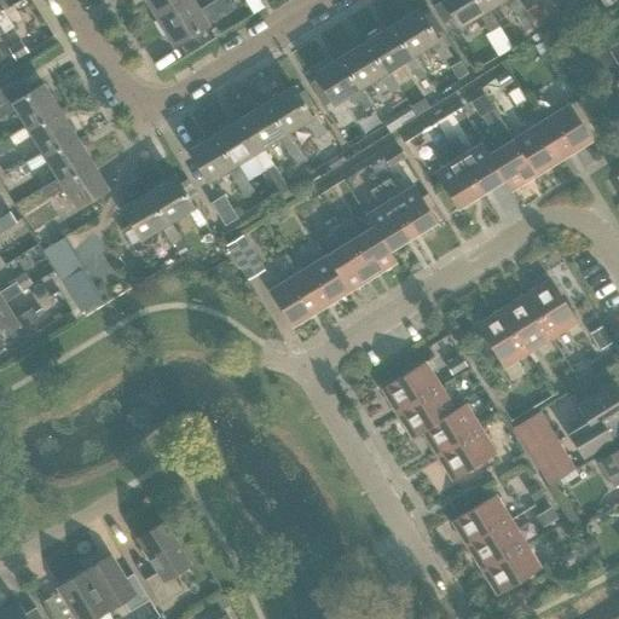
[(144,0),(157,21),(189,0),(144,0)]
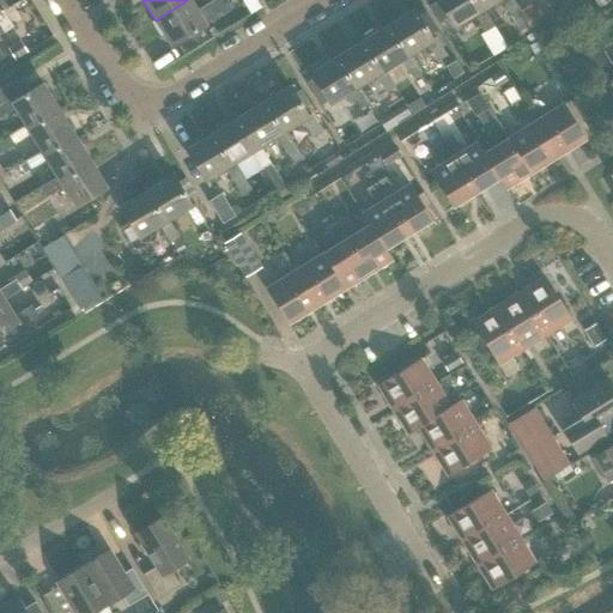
[(187,0),(156,20),(171,47),(207,25),(206,24),(232,7),(226,0),(213,0),(198,11),(190,0),(187,0)]
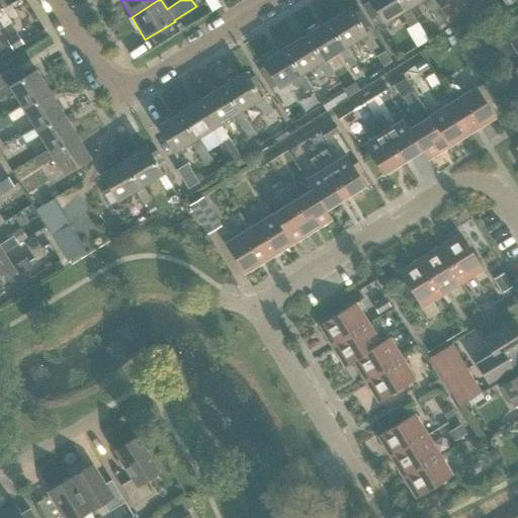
[(369,0),(370,1),(363,5),(371,18),(378,14),(384,23),(402,13),(410,27),(418,22),(410,8),(407,9),(401,0),(369,0)]
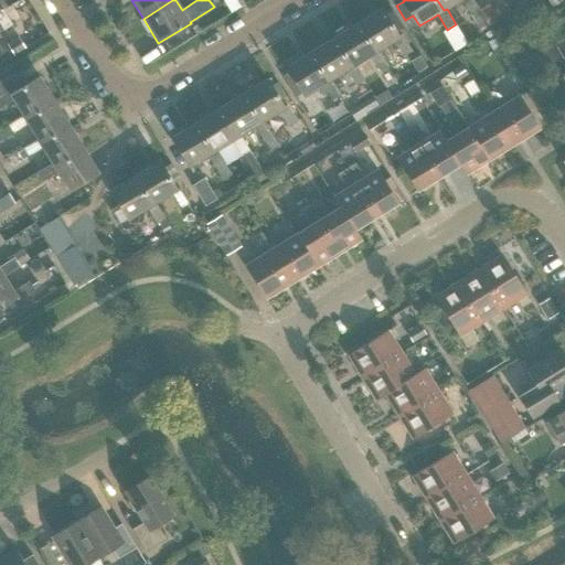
[(473,0),(437,0),(444,10),(447,9),(460,0),(461,0),(471,14),(480,9),(473,0)]
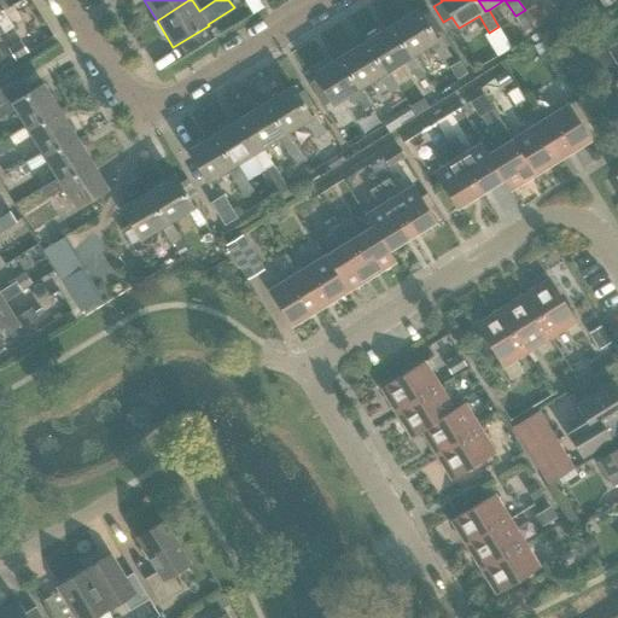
[(418,9),(391,25),(412,57),(415,54),(431,45),(442,62),(452,56),(441,38),(437,40),(435,35),(443,30),(431,12),(423,17),(418,9)]
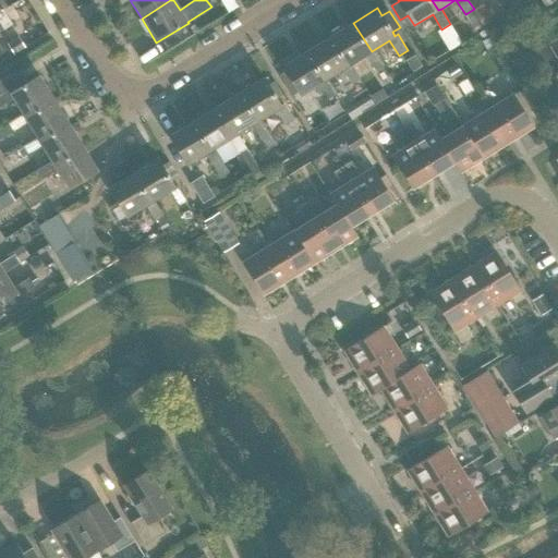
[(0,11),(0,23),(4,29),(12,25),(3,9),(0,11)]
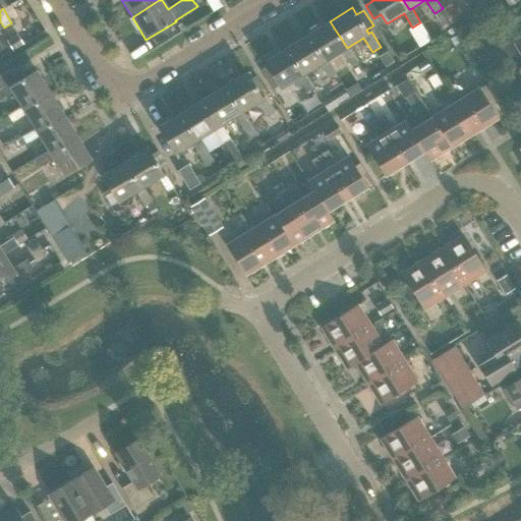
[(435,13),(444,27),(451,23),(443,8),(435,13)]
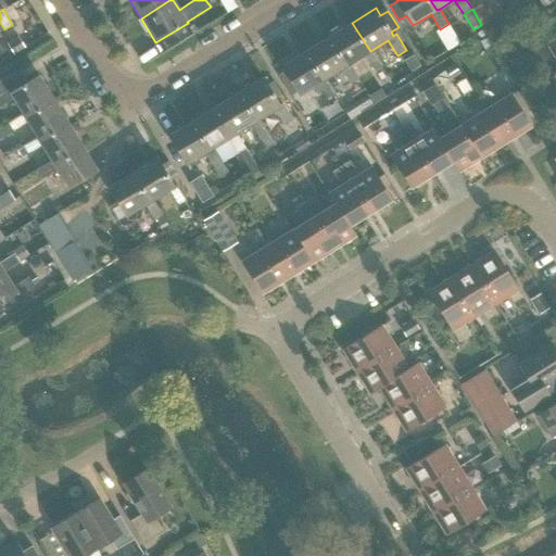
[(374,49),(370,51),(352,23),(329,37),(346,65),(350,63),(365,54),(374,70),(382,64),(374,49)]
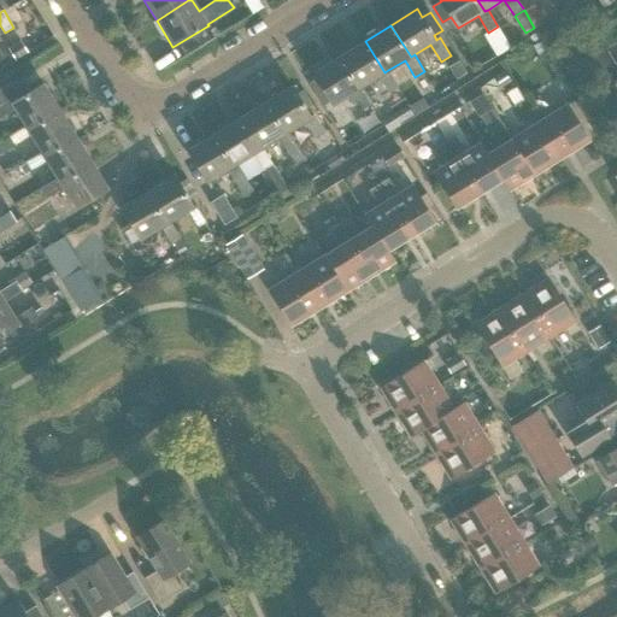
[(9,48),(16,60),(28,53),(21,41),(9,48)]
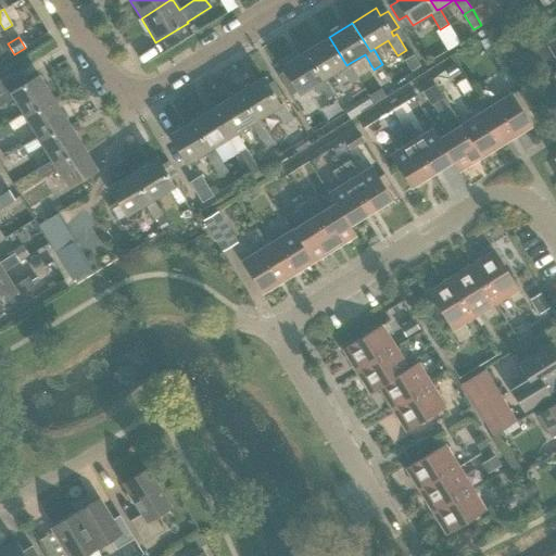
[(346,65),(329,37),(305,51),(324,80),(327,78),(341,68),(351,84),(359,78),(350,63),(346,65)]
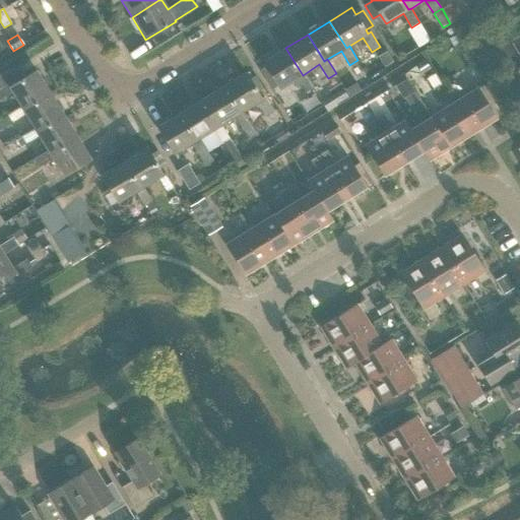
[(306,73),(303,75),(285,48),(263,62),(266,67),(260,71),(267,82),(273,77),(280,88),(293,81),(298,88),(302,85),(307,92),(314,87),(306,73)]
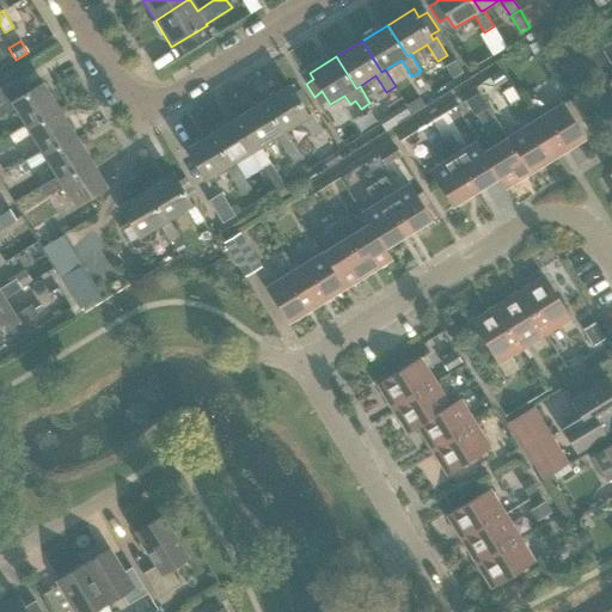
[(428,80),(434,90),(445,83),(439,73),(428,80)]
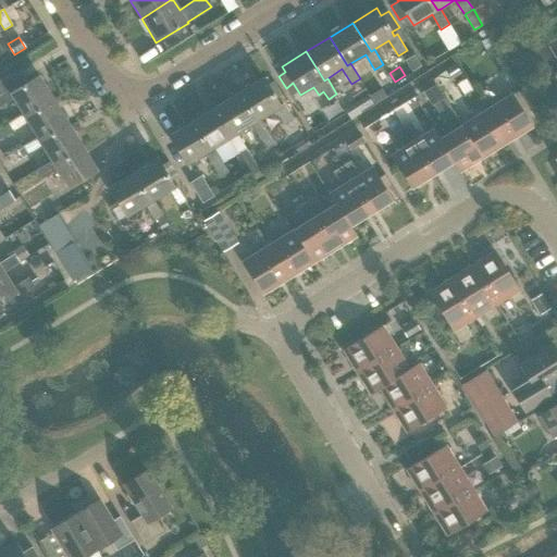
[(500,77),(506,87),(514,82),(508,73),(500,77)]
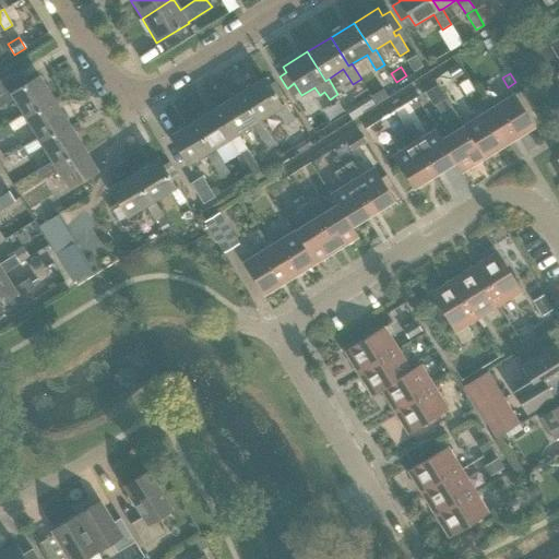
[(23,116),(24,118),(55,99),(39,75),(20,88),(11,74),(0,80),(0,107),(13,99),(23,116)]
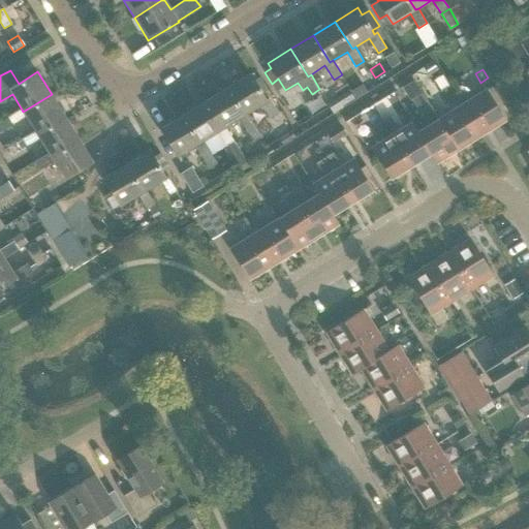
[(250,73),(227,88),(245,115),(248,114),(261,104),(271,119),(279,114),(270,98),(267,100),(250,73)]
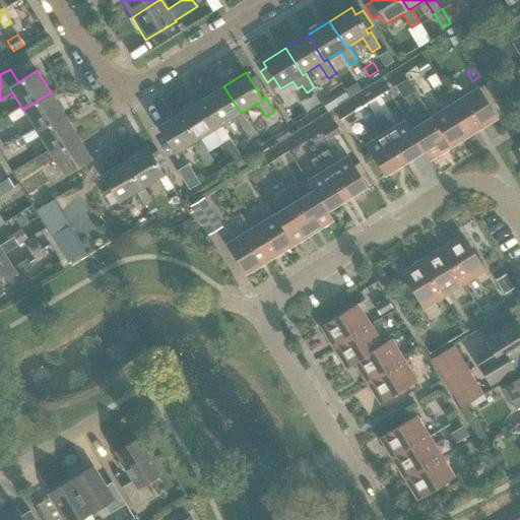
[(407,80),(396,86),(403,98),(414,91),(407,80)]
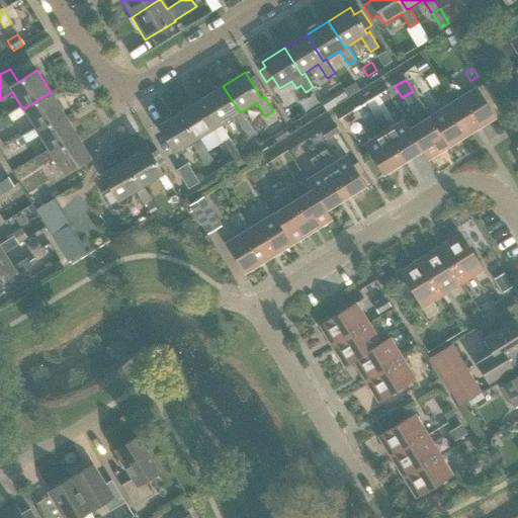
[(240,112),(223,86),(201,99),(218,126),(221,124),(235,116),(249,139),(256,134),(243,111),(240,112)]
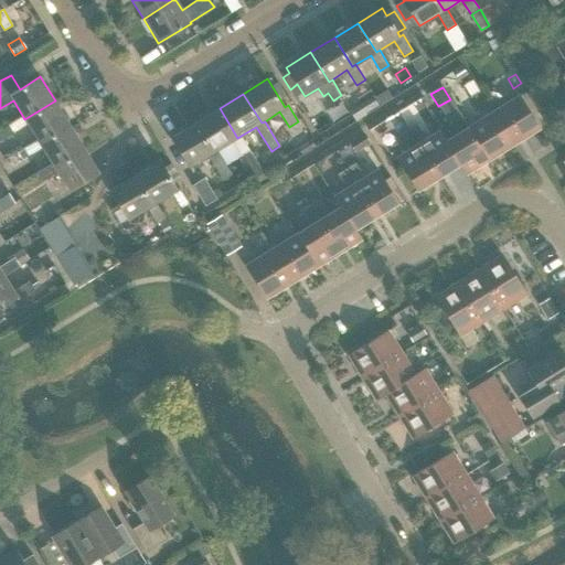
[(520,142),(541,129),(520,96),(499,109),(520,142)]
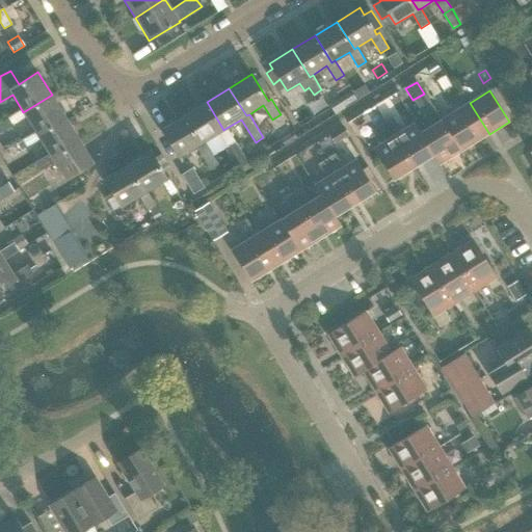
[(339,99),(344,108),(356,100),(351,91),(339,99)]
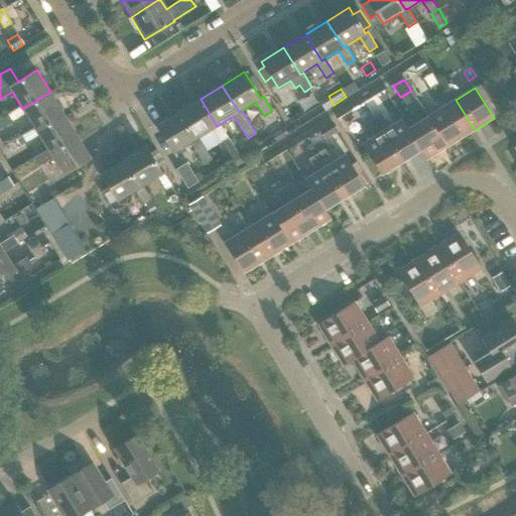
[(21,107),(7,115),(12,123),(26,115),(34,128),(36,131),(63,114),(50,92),(22,109),(21,107)]
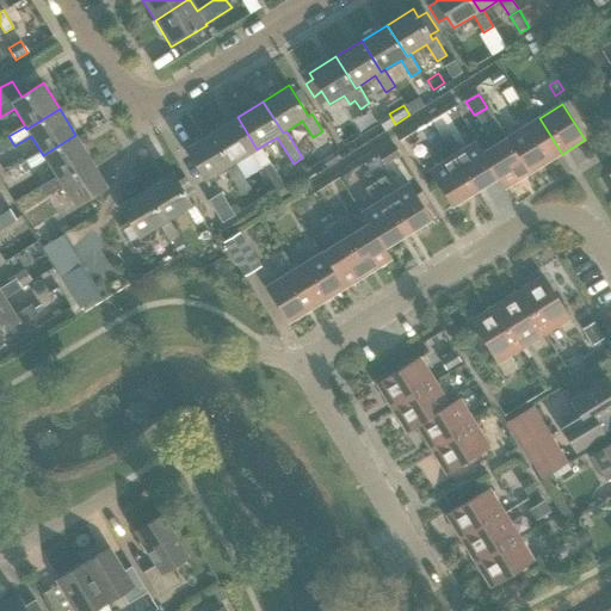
[(260,147),(257,149),(238,117),(211,134),(232,165),(235,162),(251,153),(261,170),(271,164),(260,147)]
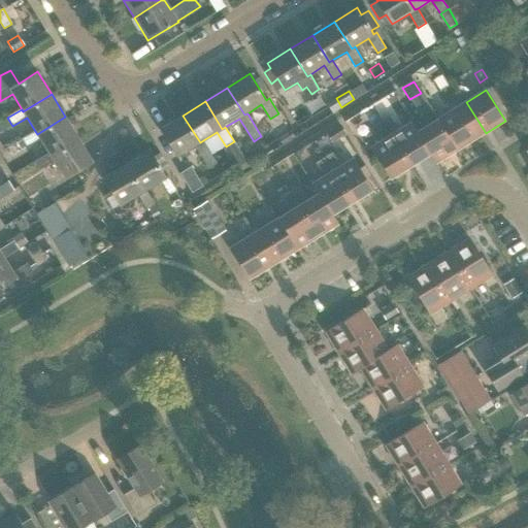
[(375,107),(382,117),(390,111),(384,102),(375,107)]
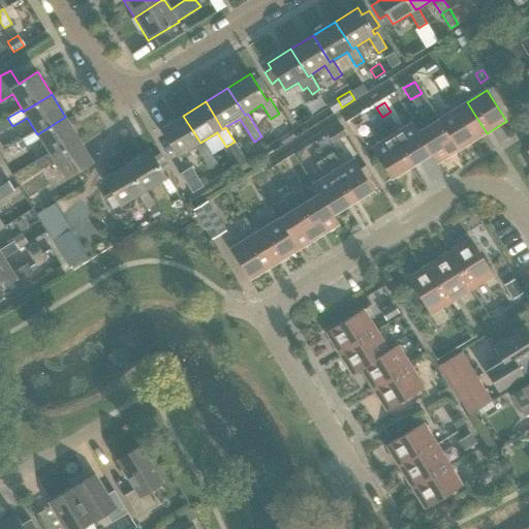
[(467,145),(487,133),(467,102),(447,114),(467,145)]
